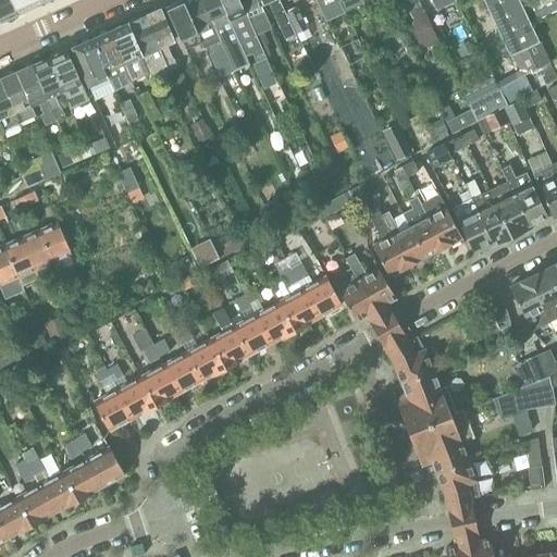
[(10,0),(0,0),(0,22),(17,14),(10,0)]
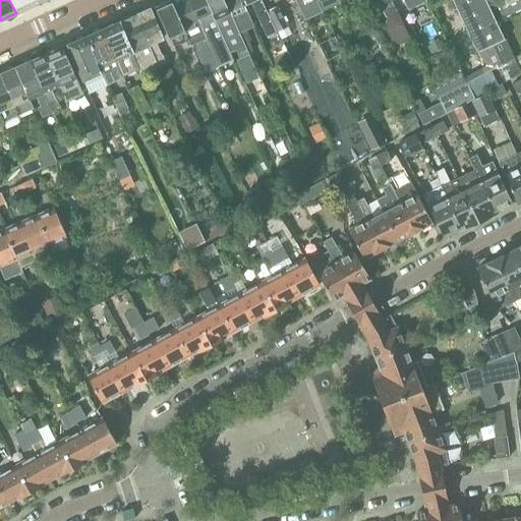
[(9,0),(16,13),(34,5),(31,0),(9,0)]
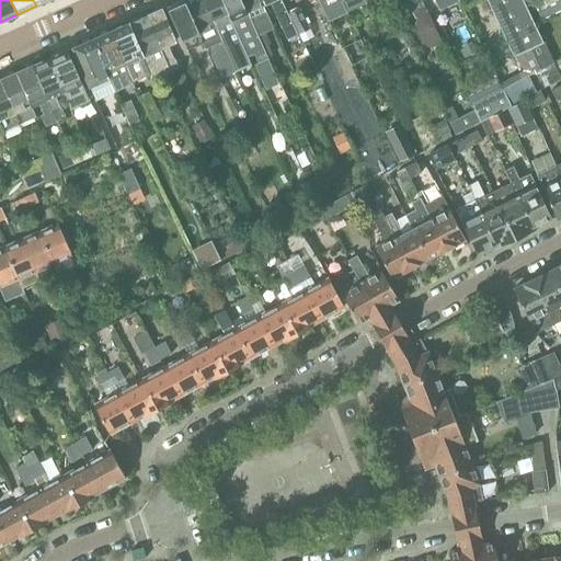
[(198,35),(201,34),(207,31),(213,44),(210,45),(225,76),(236,71),(220,41),(202,0),(183,0),(182,1),(198,35)]
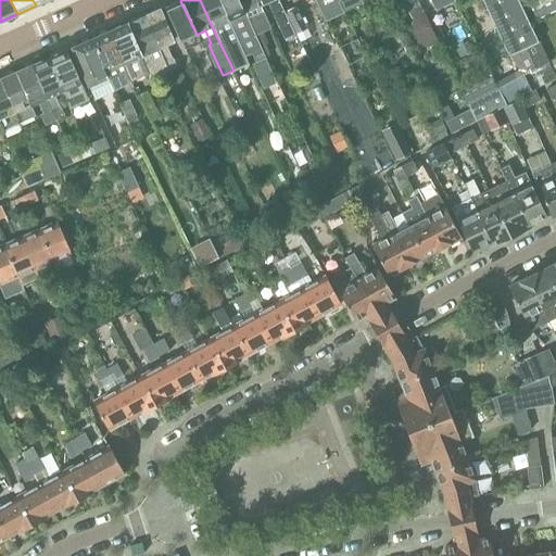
[(229,21),(230,20),(220,0),(200,0),(218,40),(234,71),(248,64),(244,57),(236,36),(229,21)]
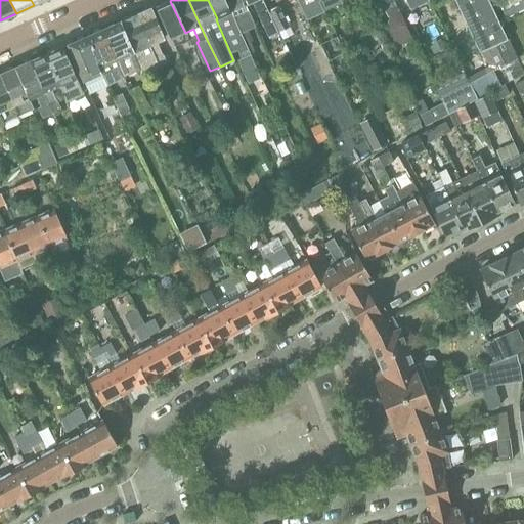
[(250,53),(239,31),(225,0),(208,0),(217,18),(216,19),(222,34),(230,53),(237,50),(243,59),(251,55),(250,53)]
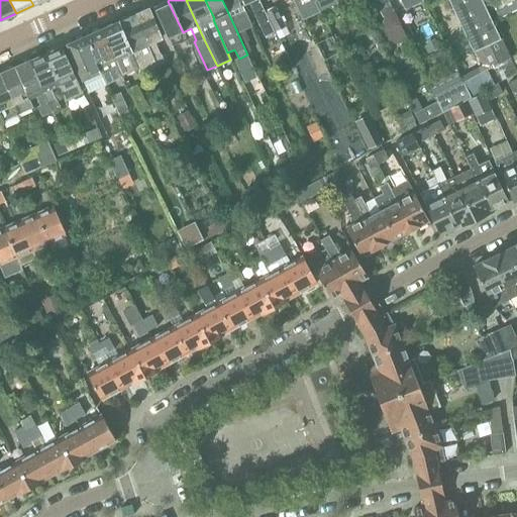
[(240,0),(222,0),(236,30),(246,53),(250,52),(240,29),(251,23),(243,6),(240,0)]
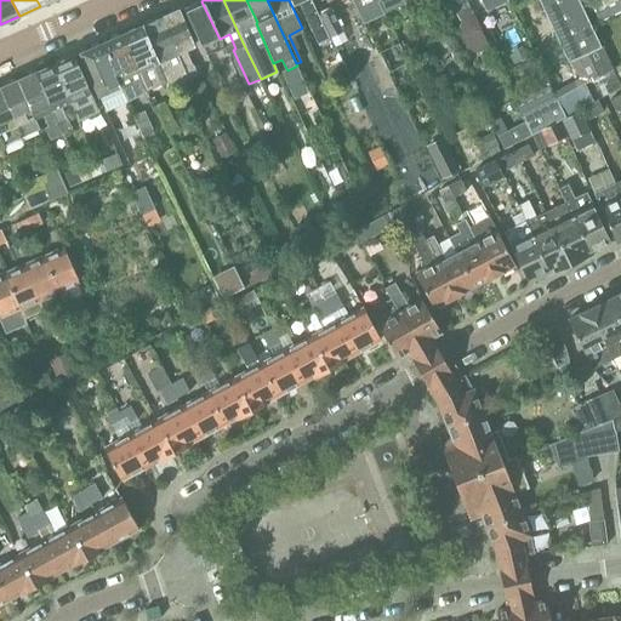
[(289,0),(292,7),(298,4),(318,44),(329,39),(318,16),(311,0),(289,0)]
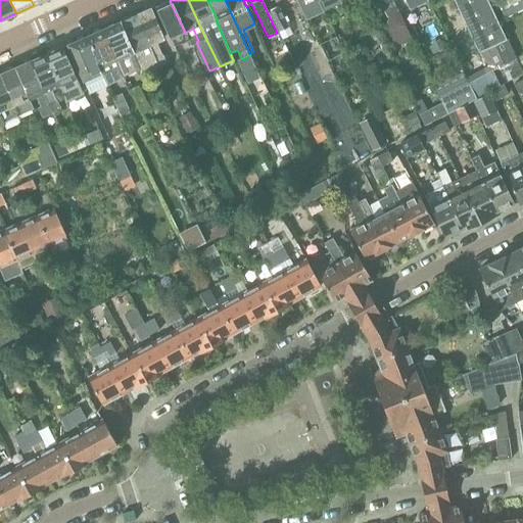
[(320,1),(319,0),(308,0),(319,21),(327,38),(334,34),(324,11),(319,2),(320,1)]
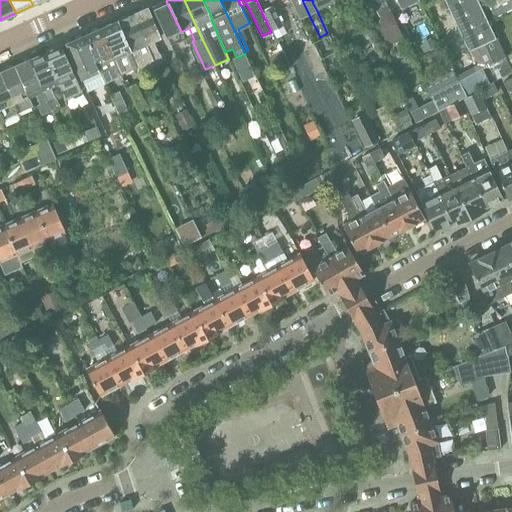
[(312,0),(313,1),(312,2),(317,11),(335,3),(333,0),(312,0)]
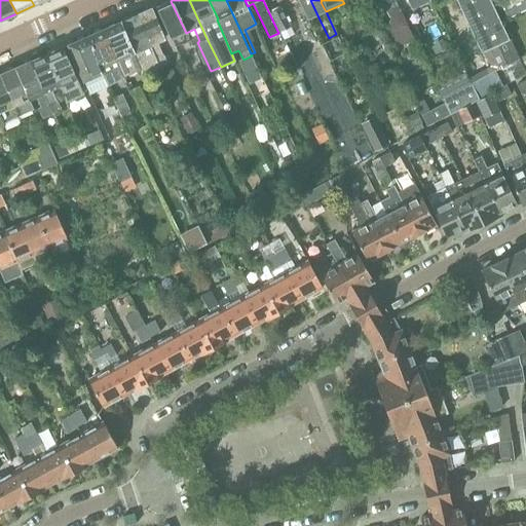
[(407,0),(412,9),(430,1),(429,0),(407,0)]
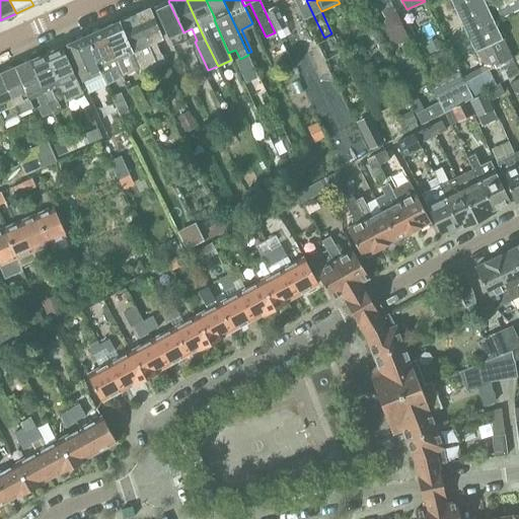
[(450,0),(474,53),(478,51),(487,69),(496,65),(503,81),(518,73),(511,58),(503,39),(502,39),(484,0),(450,0)]
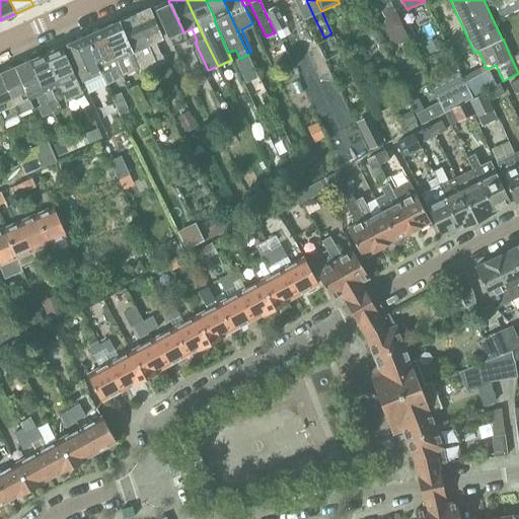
[(518,0),(492,0),(503,18),(518,10),(518,0)]
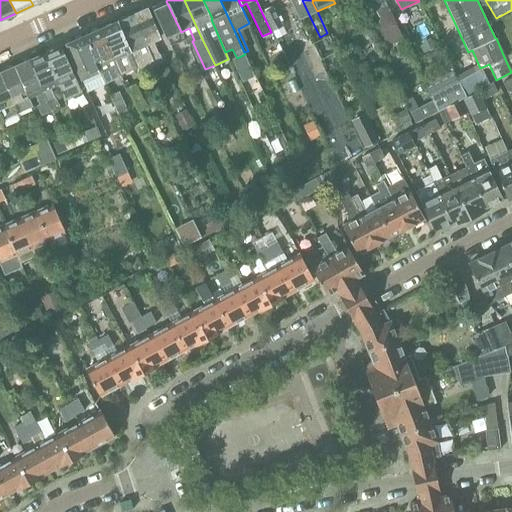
[(186,39),(183,31),(181,32),(166,1),(152,7),(170,46),(186,39)]
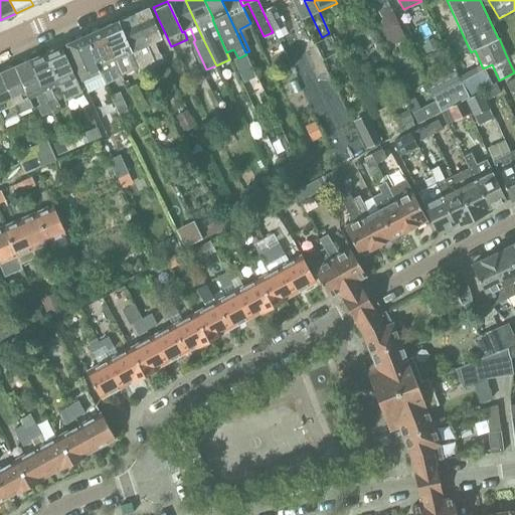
[(275,7),(264,13),(273,32),(285,26),(275,7)]
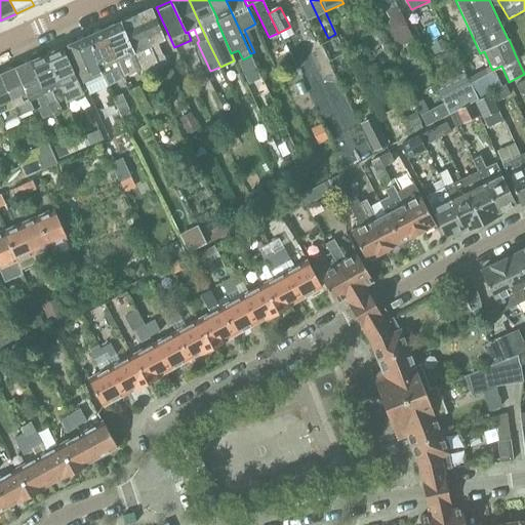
[(149,45),(159,67),(167,64),(163,55),(162,55),(157,42),(163,39),(149,8),(137,13),(151,43),(149,45)]
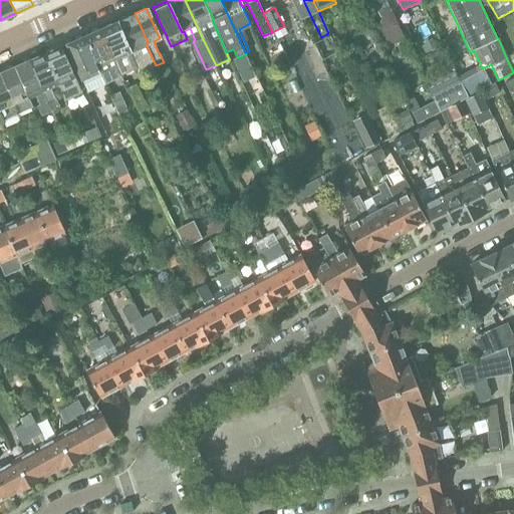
[(406,39),(393,11),(381,16),(378,25),(386,40),(396,44),(406,39)]
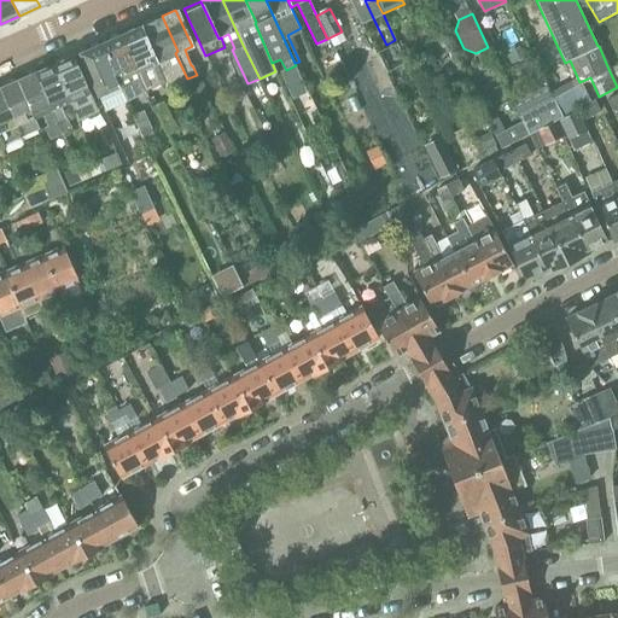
[(162,16),(140,25),(168,83),(173,86),(187,79),(175,53),(178,51),(162,16)]
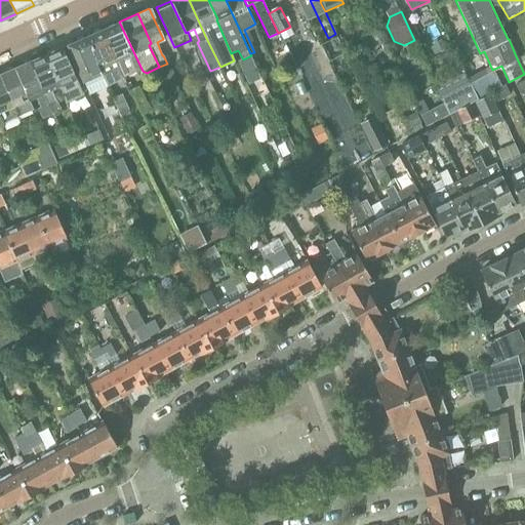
[(142,70),(143,71),(119,22),(102,29),(116,61),(123,78),(142,70)]
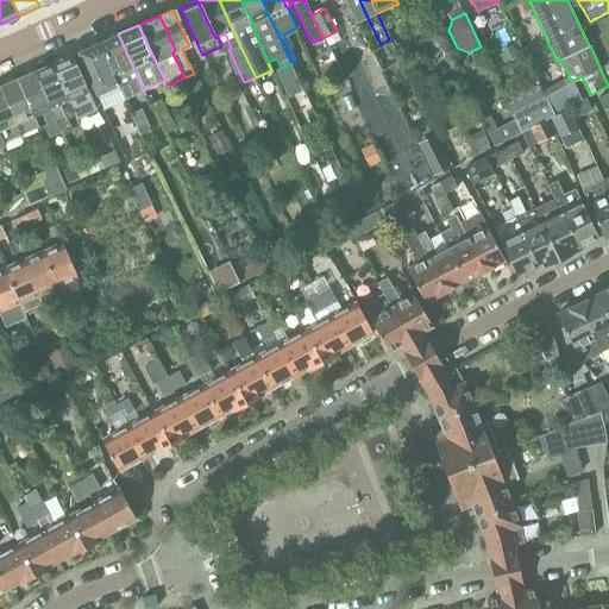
[(118,33),(99,43),(124,101),(125,100),(124,96),(133,93),(125,74),(135,70),(118,33)]
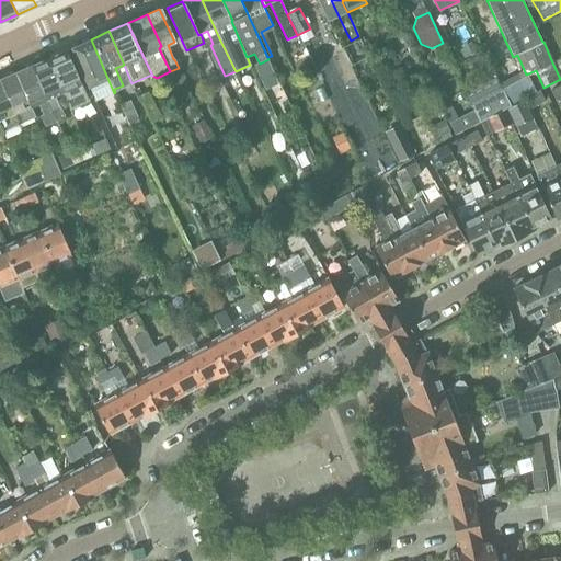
[(96,101),(114,93),(91,39),(72,47),(96,101)]
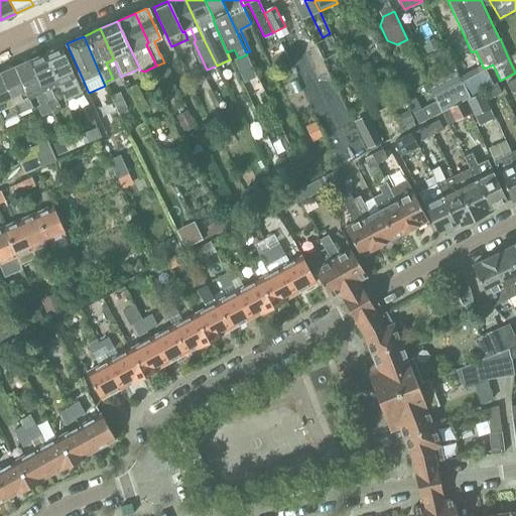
[(438,47),(433,38),(424,43),(429,52),(438,47)]
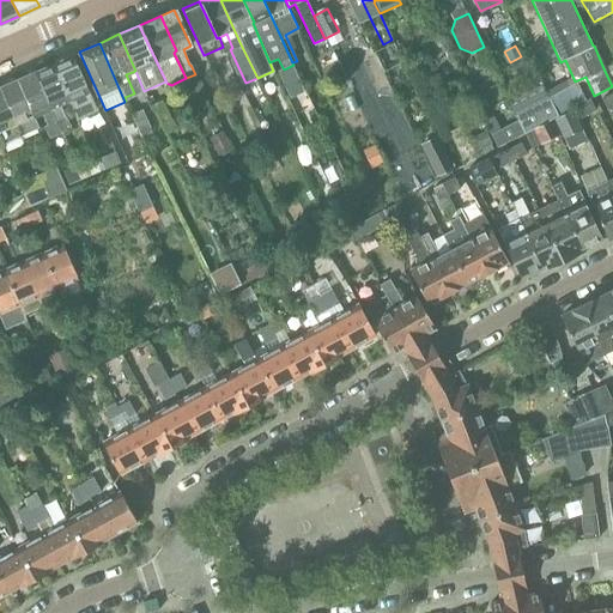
[(73,56),(53,65),(70,101),(80,97),(90,120),(99,115),(73,56)]
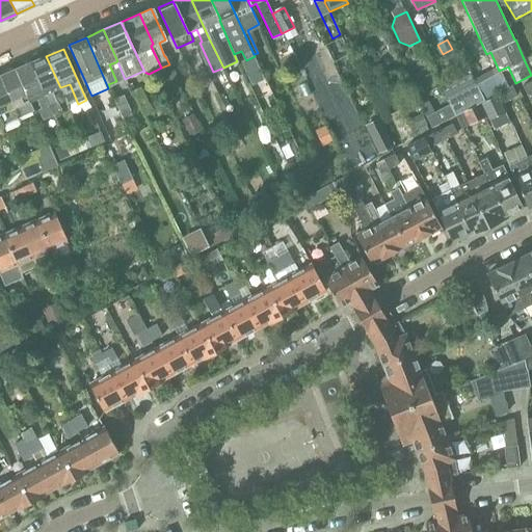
[(46,56),(30,62),(53,115),(63,110),(59,102),(57,102),(52,91),(60,87),(46,56)]
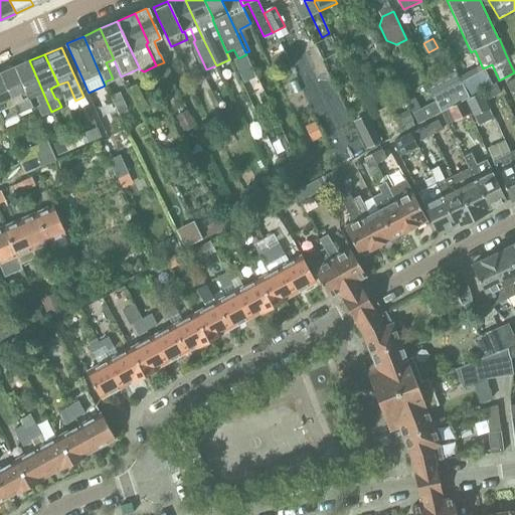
[(42,116),(51,112),(29,60),(15,66),(29,98),(35,95),(40,106),(38,107),(42,116)]
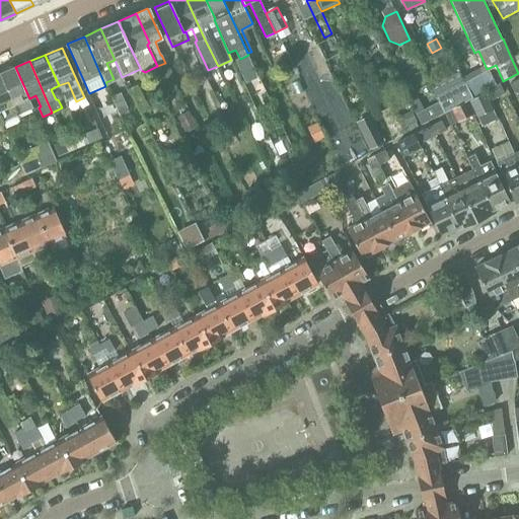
[(29,98),(15,67),(0,74),(18,115),(33,108),(29,98)]
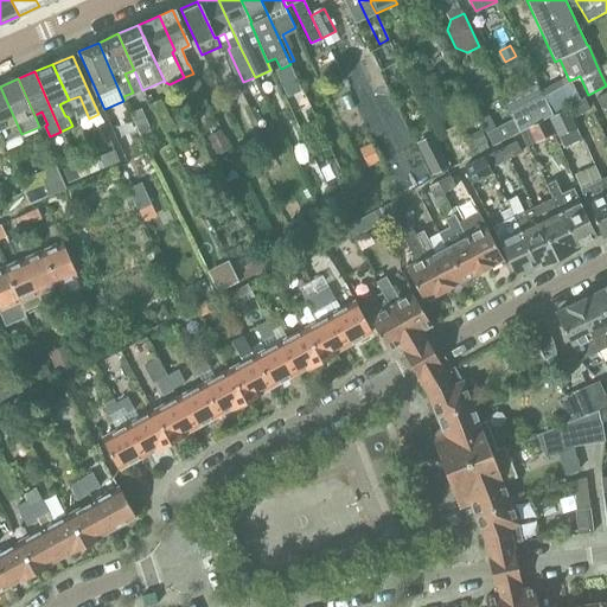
[(190,84),(198,101),(206,97),(199,80),(190,84)]
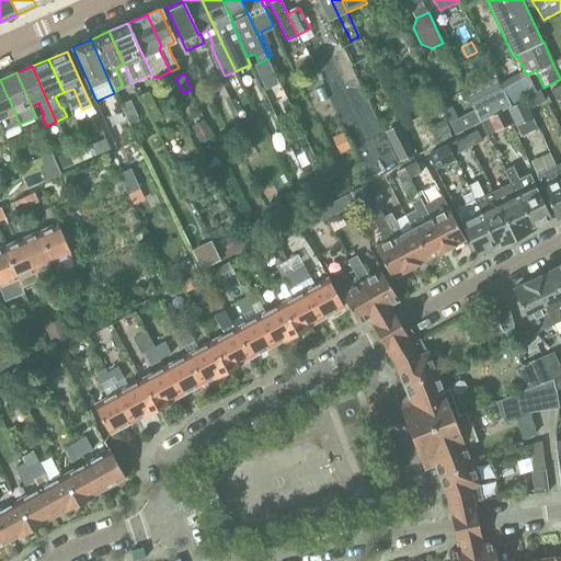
[(474,110),(480,122),(505,110),(511,106),(507,99),(496,77),(466,93),(472,106),(474,110)]
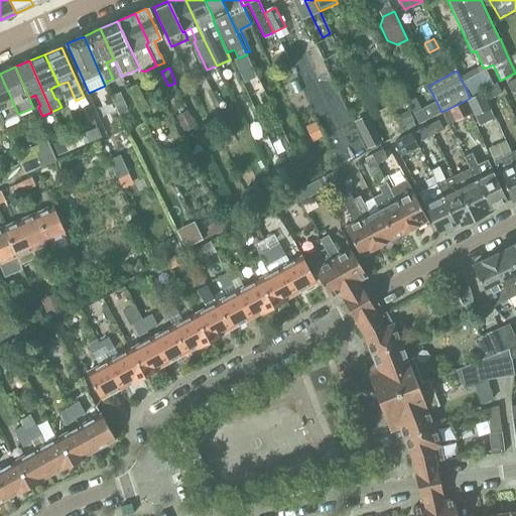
[(0,114),(3,121),(18,114),(0,74),(0,73),(0,114)]
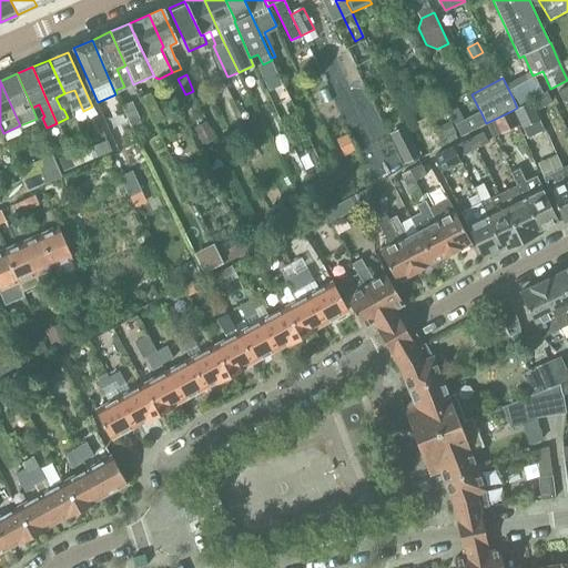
[(563,102),(567,99),(567,85),(558,91),(563,102)]
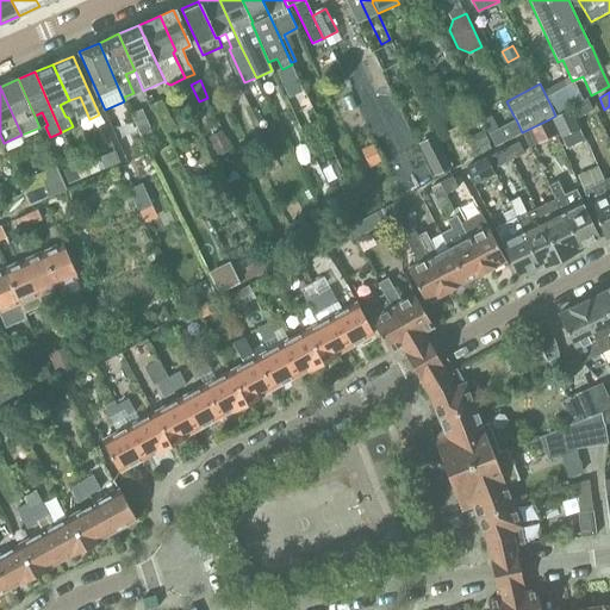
[(587,98),(571,106),(576,119),(593,111),(587,98)]
